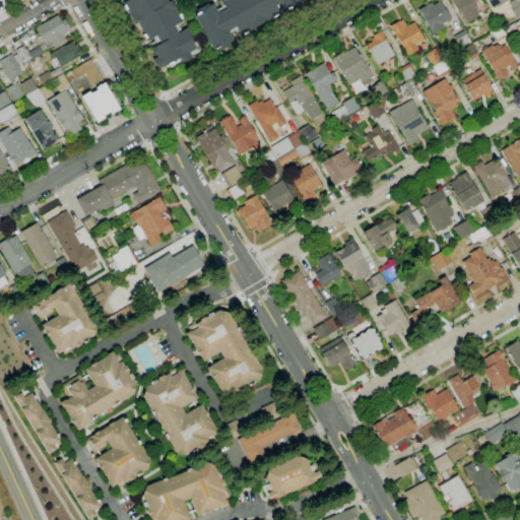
[(119,0),(161,73),(198,52),(168,0),(119,0)]
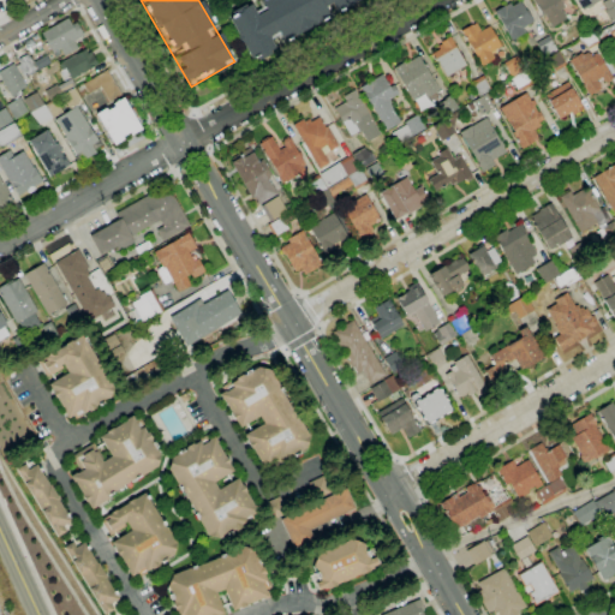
[(230,18),(256,64),(278,52),(270,39),(280,34),(287,45),(366,0),(261,0),(260,1),(266,12),(257,17),(251,6),(230,18)]
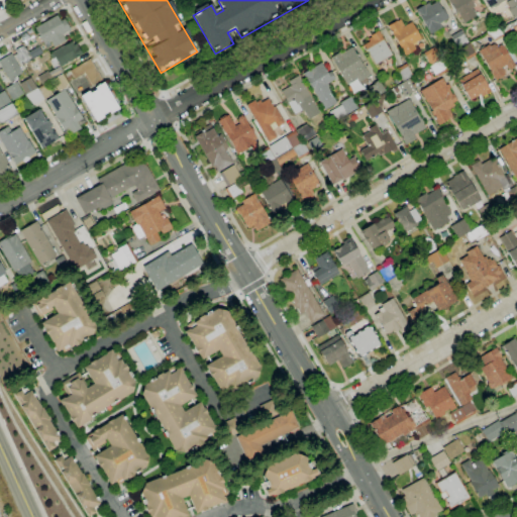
[(474,0),(473,1),(476,6),(474,8),(478,15),(463,23),(458,13),(456,14),(448,0),(474,0)]
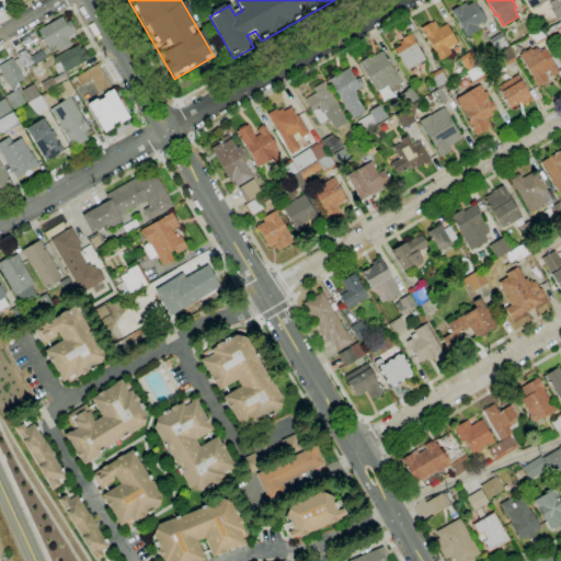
[(526,0),(548,0),(531,9),(526,0)]
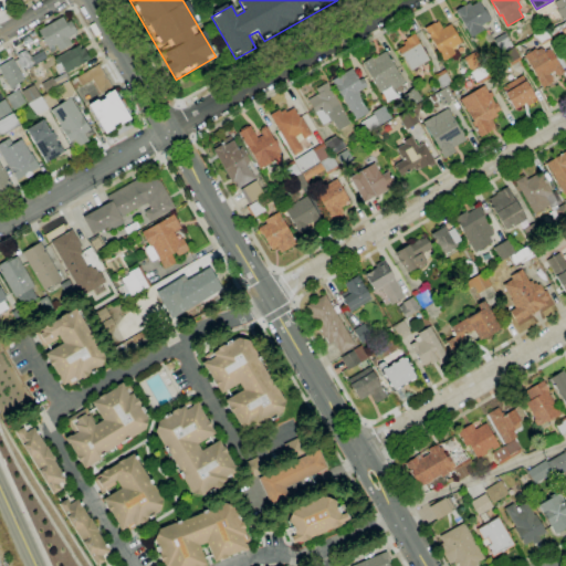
[(565,0),(556,0),(552,2),(559,19),(565,16),(565,0)]
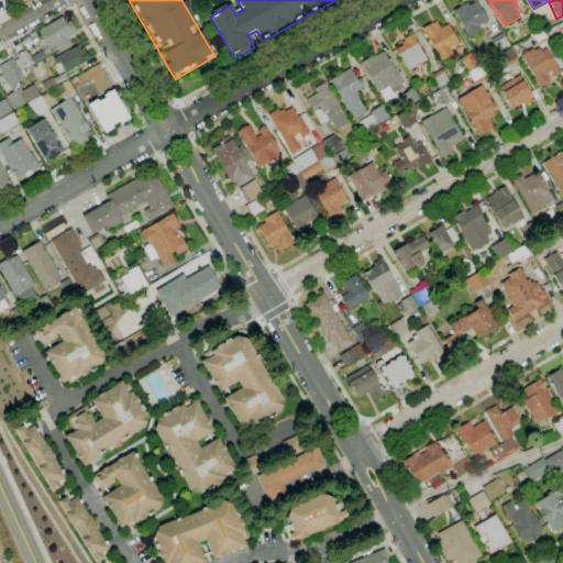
[(453,11),(468,2),(470,6),(477,1),(486,15),(487,14),(489,20),(479,25),(482,30),(468,37),(453,11)]
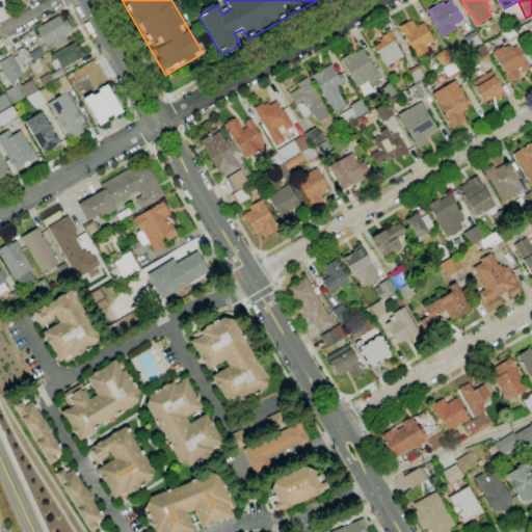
[(46,46),(35,29),(58,16),(61,22),(67,19),(73,31),(64,35),(68,42),(55,49),(52,43),(46,46)]
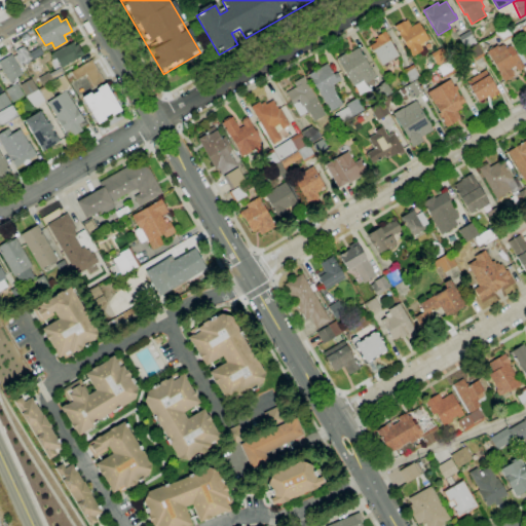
[(397,26),(404,22),(405,23),(408,21),(412,27),(419,23),(429,40),(424,43),(425,44),(421,46),(423,50),(413,57),(400,34),(401,34),(397,26)]
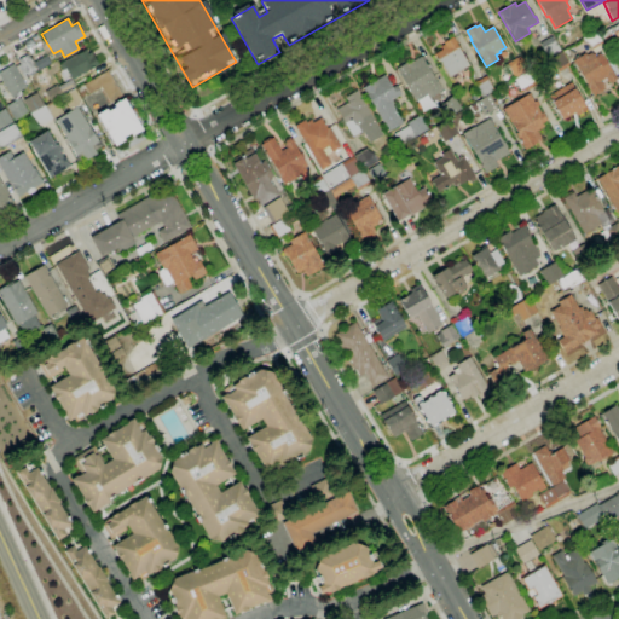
[(455,36),(472,67),(450,79),(437,55),(444,50),(441,46),(445,45),(444,42),(455,36)]
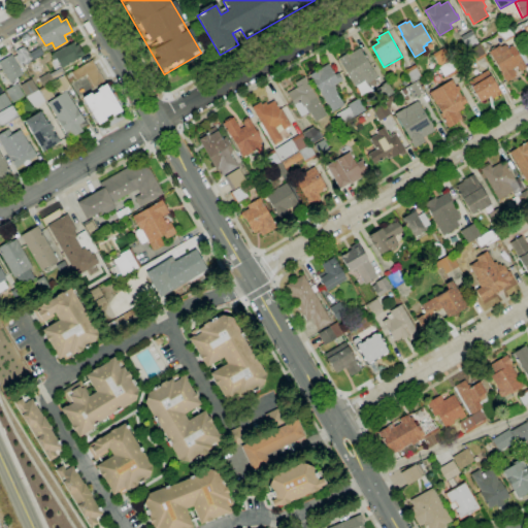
[(53,54),(73,41),(75,45),(77,44),(84,55),(62,67),(57,58),(54,60),(51,56),(53,54)]
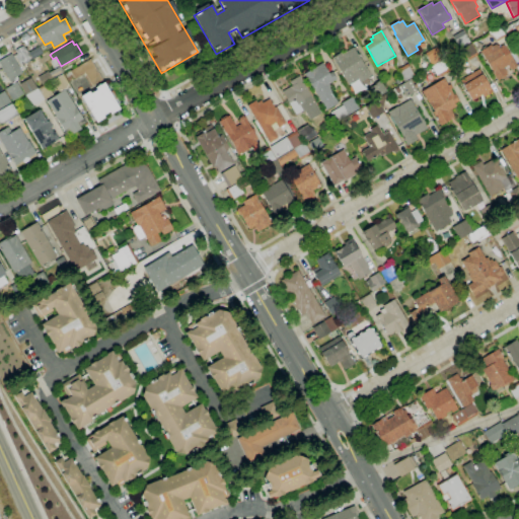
[(480,51),(491,45),(492,47),(497,44),(497,45),(498,45),(500,47),(504,45),(517,67),(512,70),(509,65),(504,69),(507,75),(498,81),(480,51)]
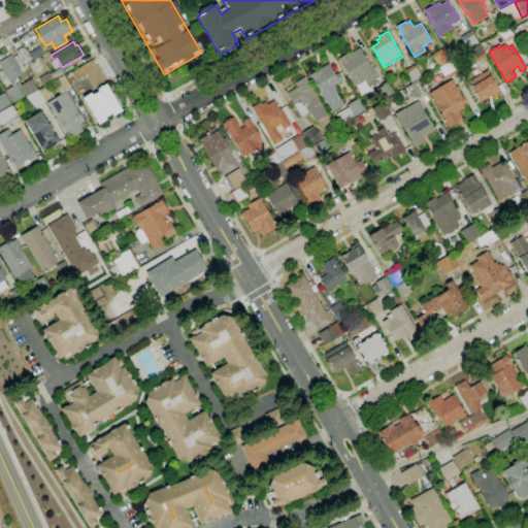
[(24,46),(30,59),(22,63),(15,52),(24,46)]
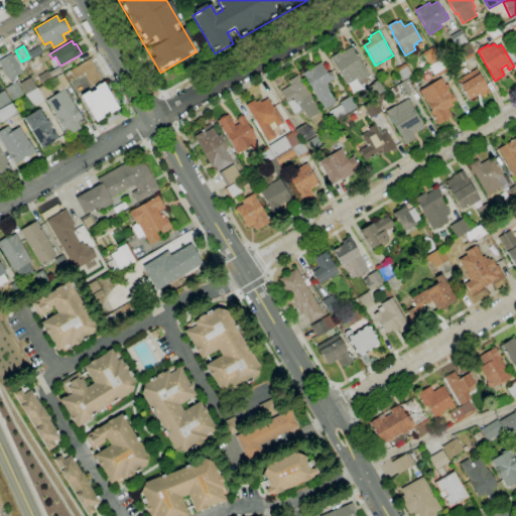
[(28,52),(38,46),(42,52),(32,58),(28,52)]
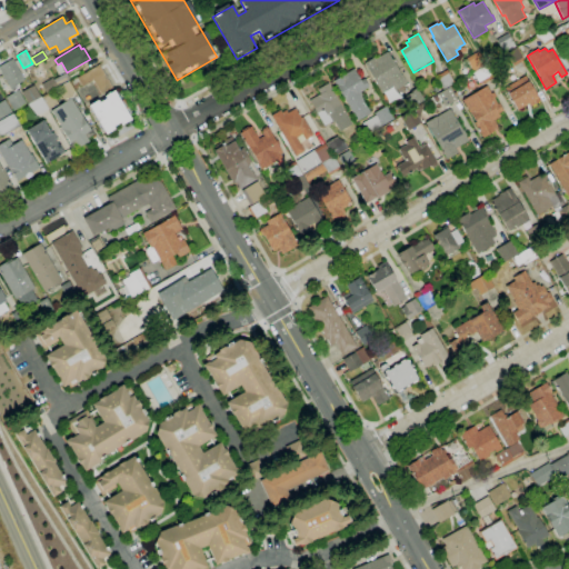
[(388,52),(406,83),(396,89),(393,86),(381,92),(365,63),(375,57),(376,59),(388,52)]
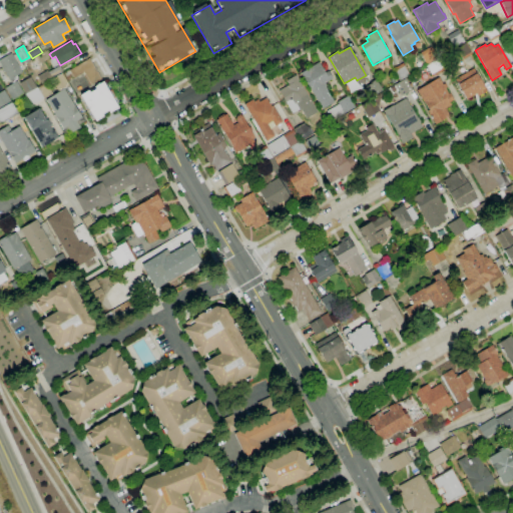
[(435,60),(430,48),(420,52),(425,64),(435,60)]
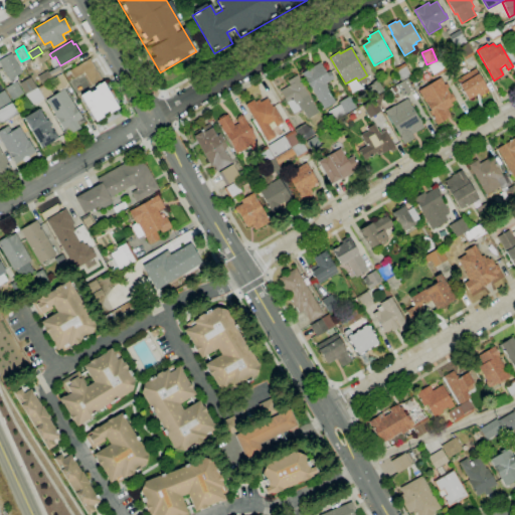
[(0,59),(11,53),(22,72),(9,80),(0,64),(0,59)]
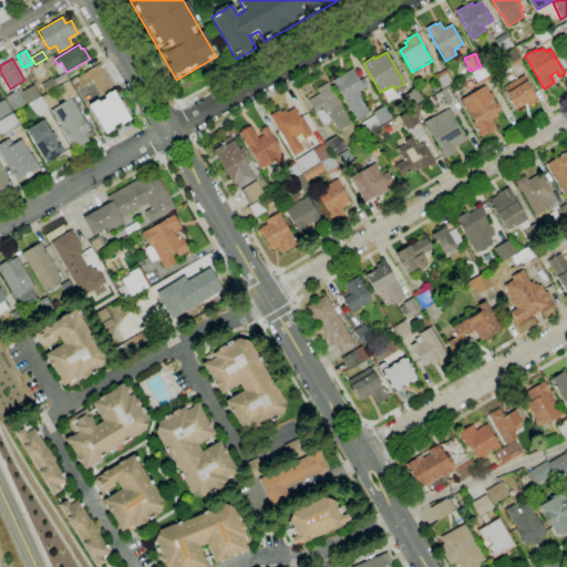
[(101,94),(92,79),(81,85),(76,78),(99,65),(112,88),(101,94)]
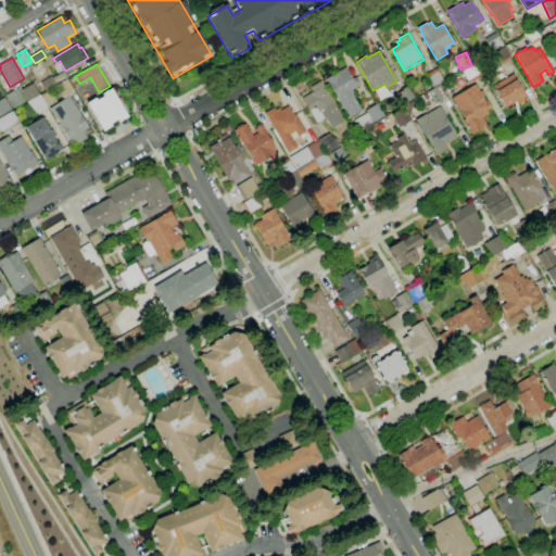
[(346,66),(354,78),(356,77),(361,85),(352,90),(354,92),(353,93),(363,111),(349,119),(325,78),(346,66)]
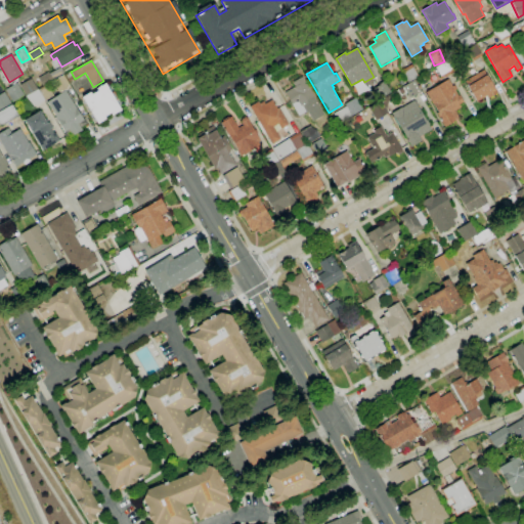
[(50,73),(60,68),(63,74),(53,79),(50,73)]
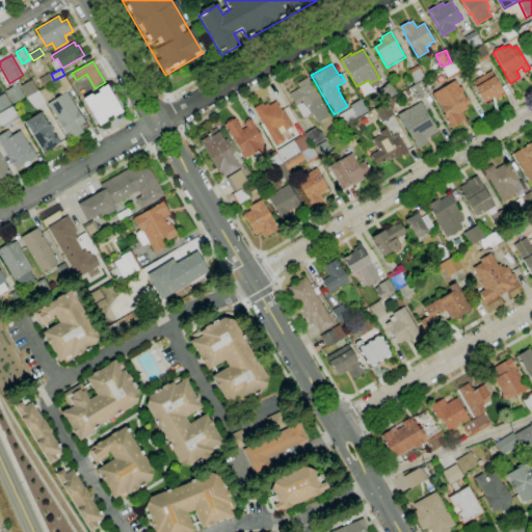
[(490,71),(505,95),(497,100),(495,97),(484,104),(472,83),(490,71)]
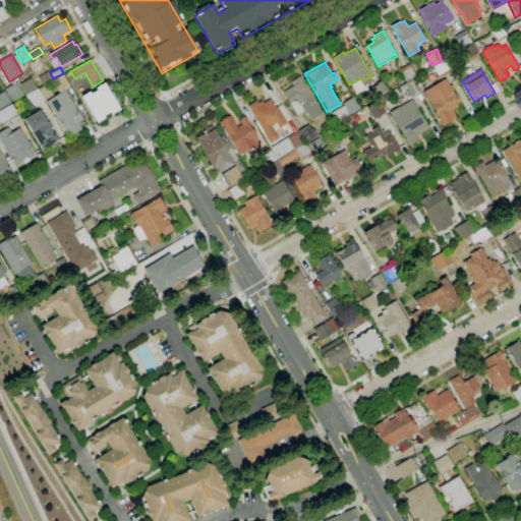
[(48,71),(53,79),(42,85),(38,77),(48,71)]
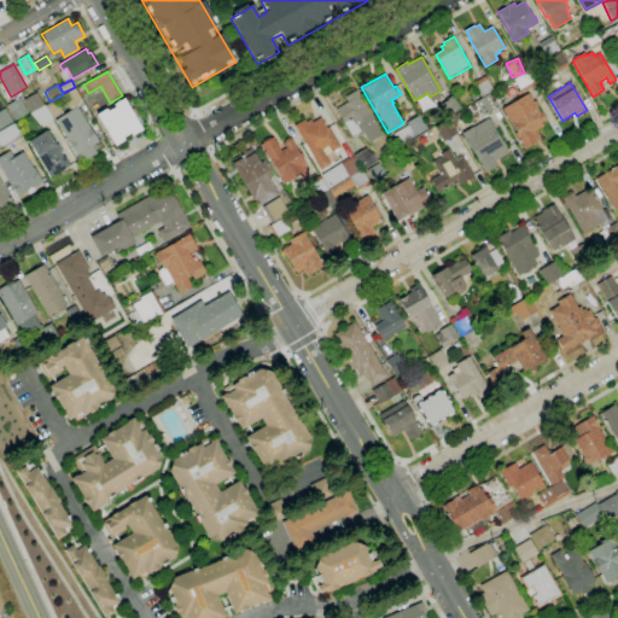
[(75,88),(85,104),(79,108),(77,105),(71,109),(63,95),(75,88)]
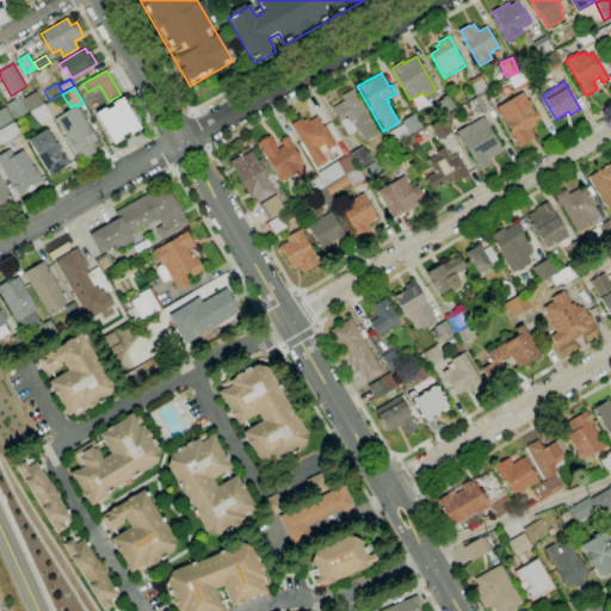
[(352,90),(378,134),(365,142),(359,131),(358,133),(357,130),(349,135),(332,109),(345,100),(341,97),(352,90)]
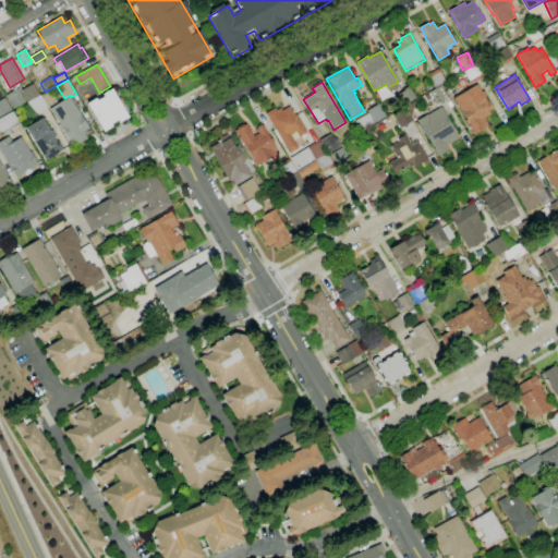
[(33,84),(39,95),(27,101),(21,91),(33,84)]
